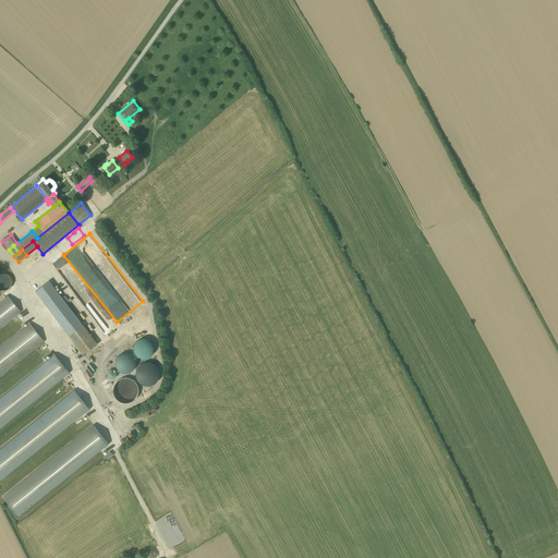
[(117,322),(63,255),(55,262),(108,329),(117,322)]
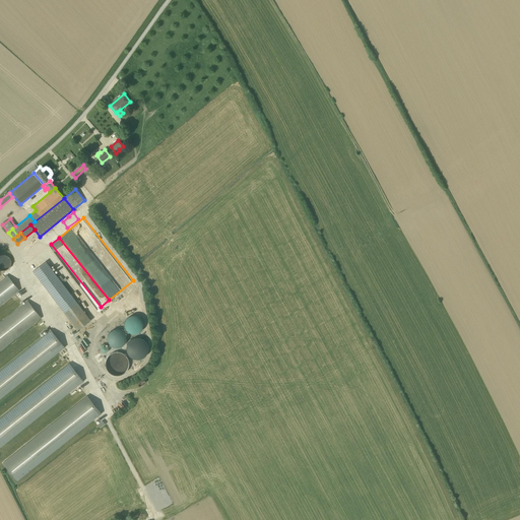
[(10,265),(10,263),(10,260),(8,257),(6,256),(3,255),(0,255),(0,269),(3,270),(6,270),(8,268),(10,265)]
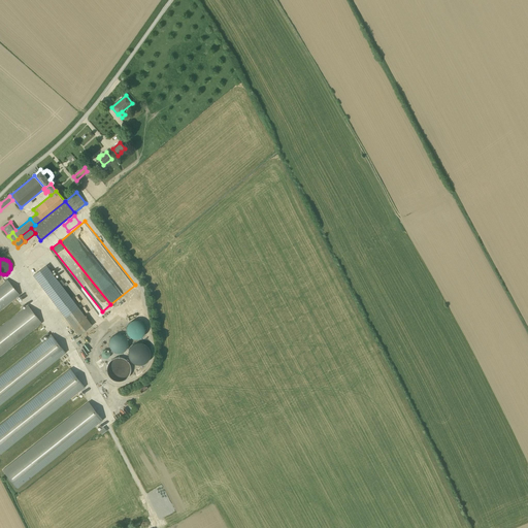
[(33,275),(41,286),(54,275),(46,265),(33,275)]
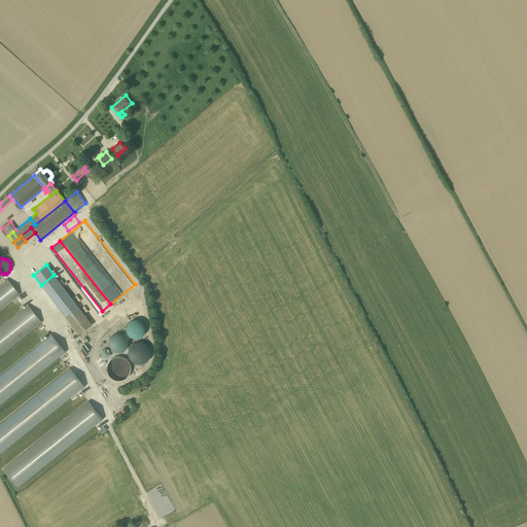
[(73,300),(54,275),(41,285),(60,310),(73,300)]
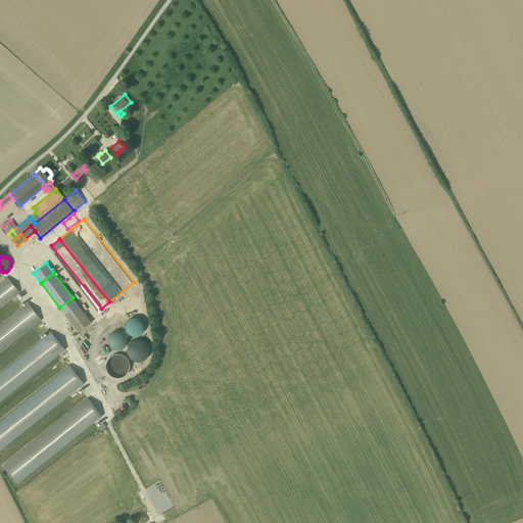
[(8,278),(0,284),(0,305),(18,291),(8,278)]
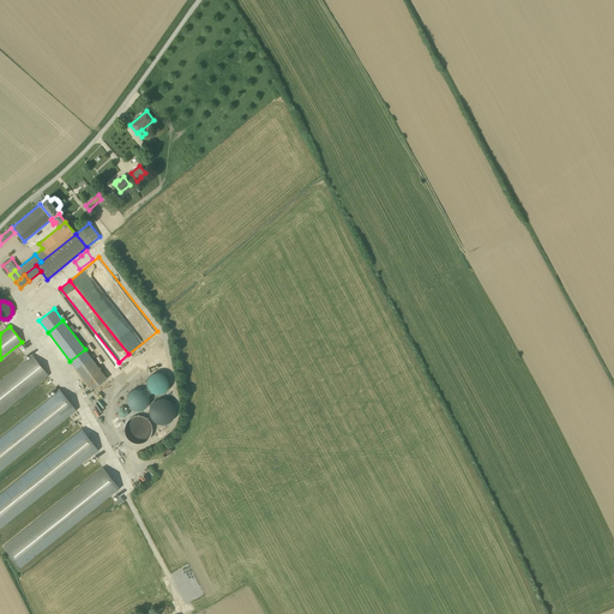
[(107,378),(85,349),(70,361),(91,390),(107,378)]
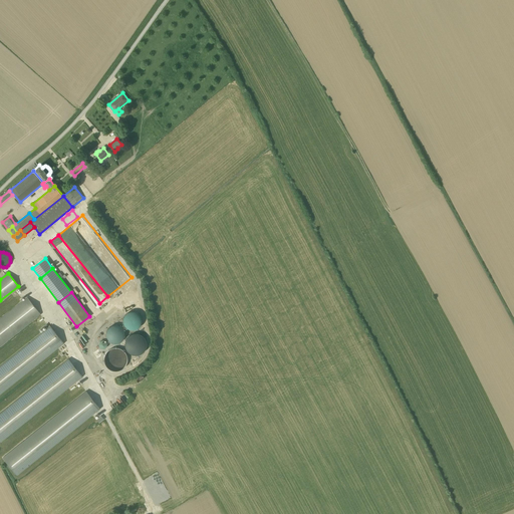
[(28,298),(0,320),(0,344),(40,313),(28,298)]
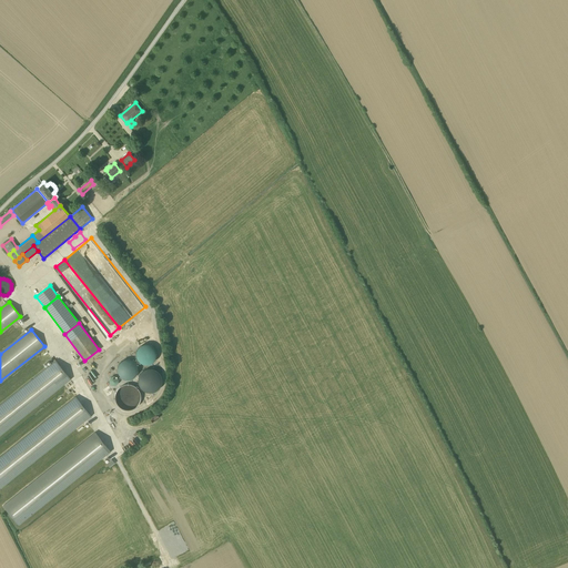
[(155,358),(156,354),(155,351),(153,347),(150,345),(146,344),(142,345),(139,347),(137,351),(135,354),(137,358),(139,362),(142,364),(146,365),(150,364),(153,362),(155,358)]
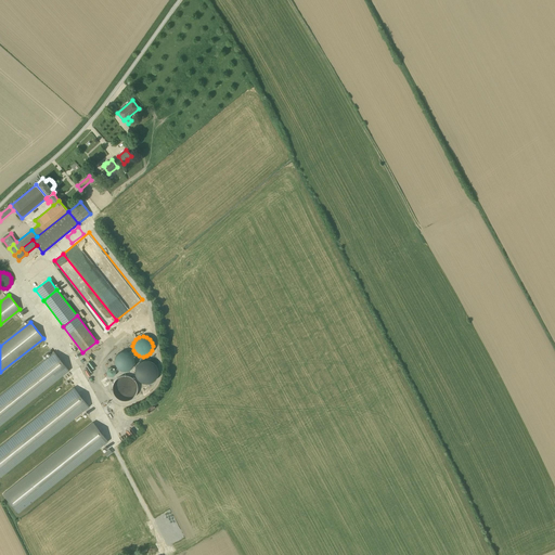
[(50,350),(42,357),(44,359),(52,352),(50,350)]
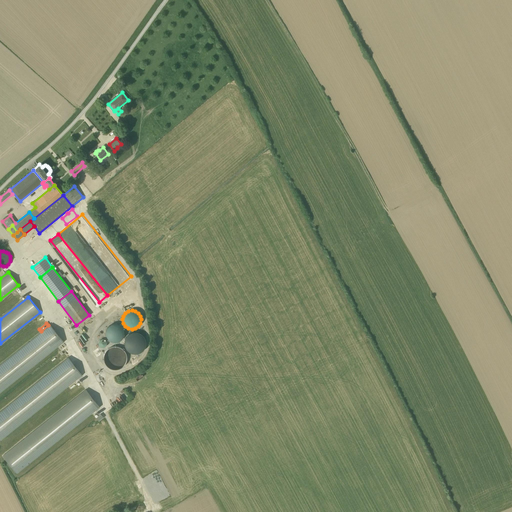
[(83,333),(88,328),(83,323),(78,328),(83,333)]
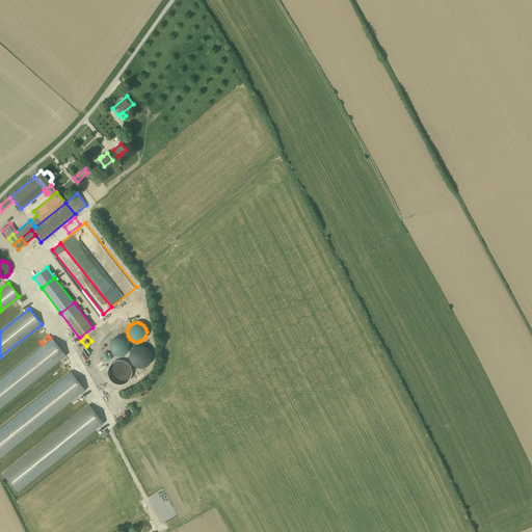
[(128,349),(129,346),(128,342),(126,339),(123,337),(120,337),(115,337),(112,339),(110,342),(110,346),(110,349),(112,352),(115,354),(120,355),(124,354),(127,352),(128,349)]
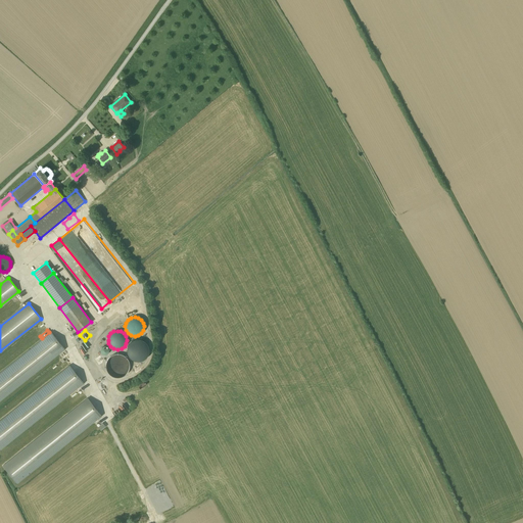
[(51,333),(0,373),(0,399),(64,349),(64,348),(51,332),(51,333)]
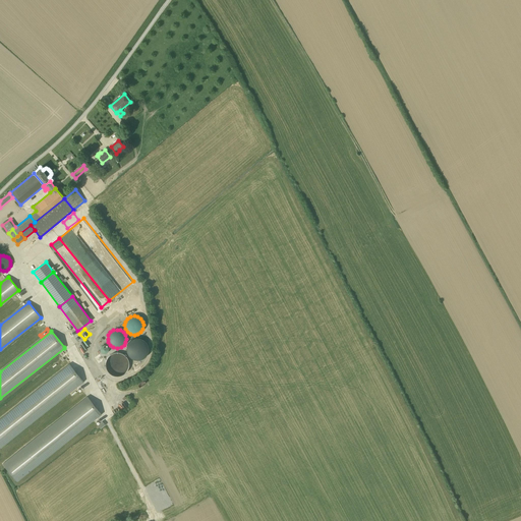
[(134,354),(134,357),(145,359),(148,340),(131,338),(129,353),(134,354)]
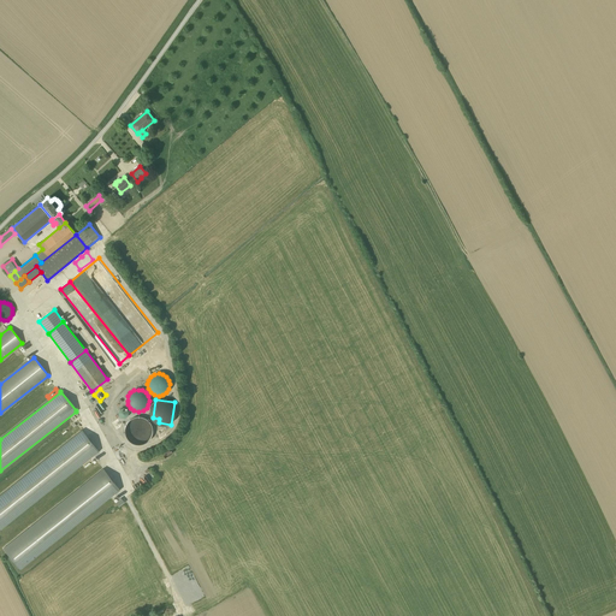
[(128,415),(128,413),(128,412),(126,409),(125,408),(123,408),(122,408),(119,409),(118,412),(118,413),(118,415),(119,416),(122,418),(123,418),(125,418),(126,416),(128,415)]
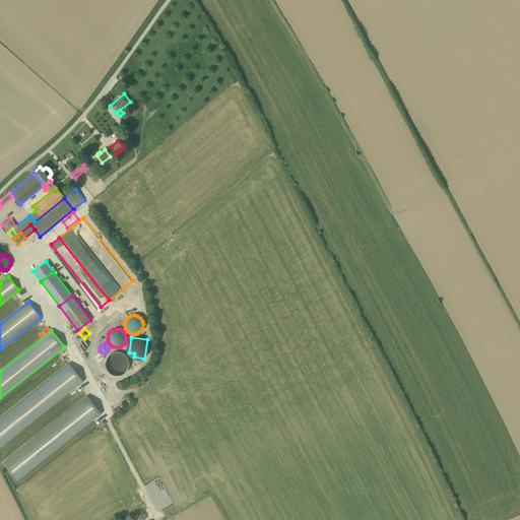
[(128,368),(129,364),(128,359),(125,355),(121,352),(117,351),(113,352),(109,355),(106,360),(105,364),(106,368),(109,372),(113,375),(117,376),(122,375),(125,372),(128,368)]
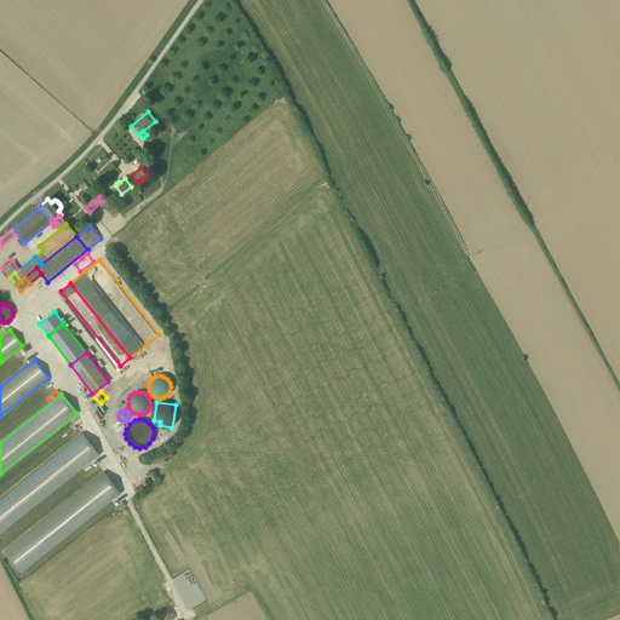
[(82,434),(0,498),(0,530),(98,453),(98,452),(82,432),(82,434)]
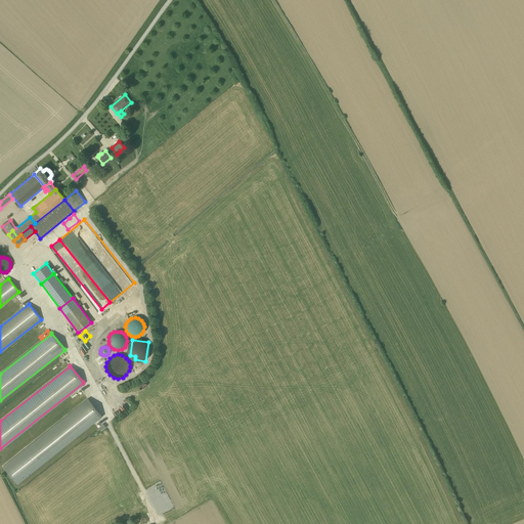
[(87,398),(4,465),(17,481),(100,415),(87,398)]
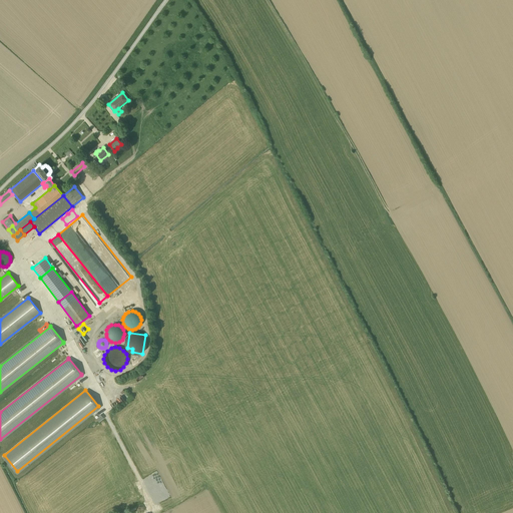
[(143,499),(128,506),(131,512),(133,512),(146,507),(143,499)]
